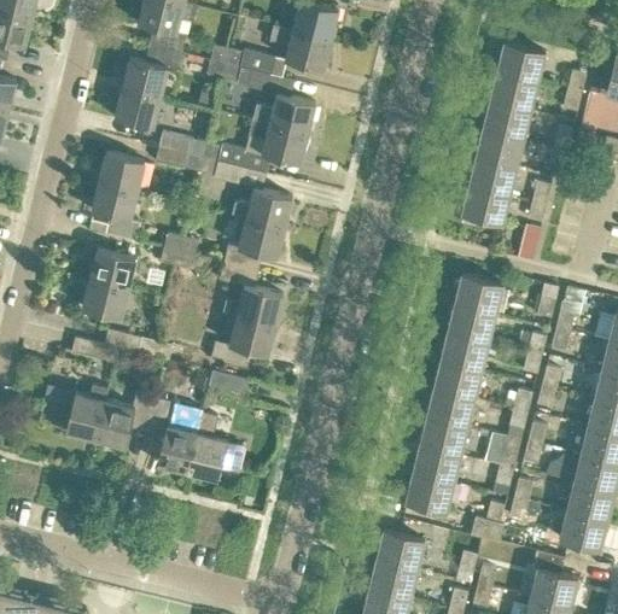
[(0,0),(0,7),(31,16),(35,0),(0,0)]
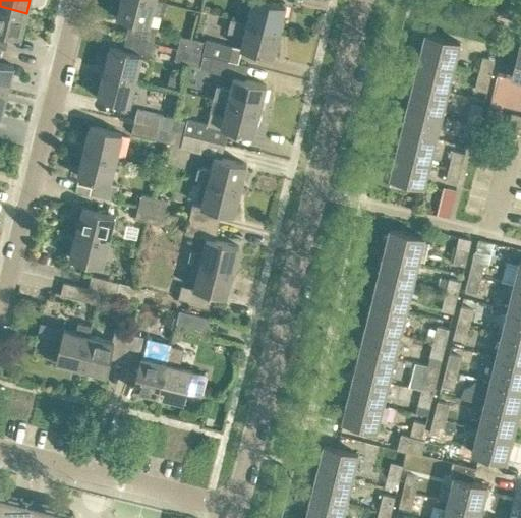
[(129,22),(125,37),(153,44),(157,30),(149,27),(152,15),(163,18),(166,5),(155,2),(146,0),(120,0),(116,19),(129,22)]
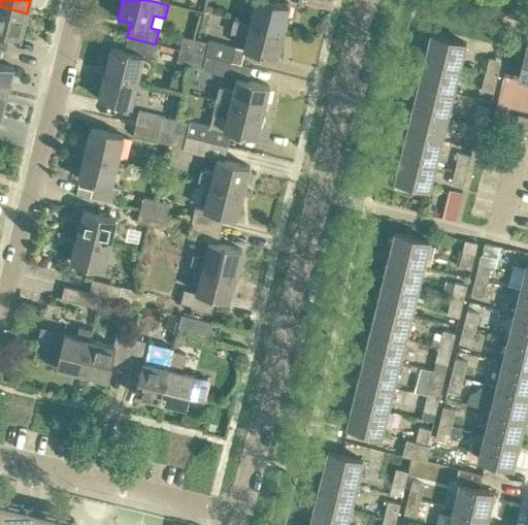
[(255,0),(250,25),(283,33),(289,7),(273,4),(273,0),(255,0)]
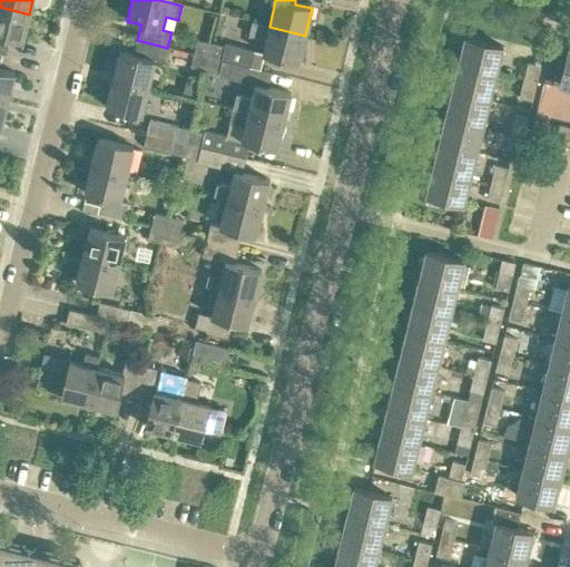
[(0,54),(1,54),(6,55),(9,39),(22,42),(29,15),(0,7),(0,54)]
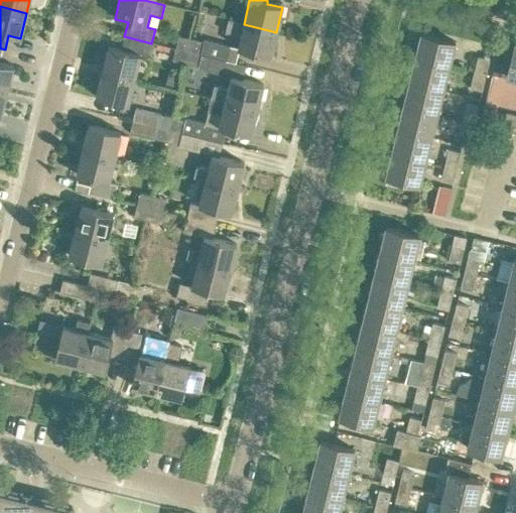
[(244,24),(229,20),(226,33),(241,37),(238,49),(270,57),(276,32),(244,24)]
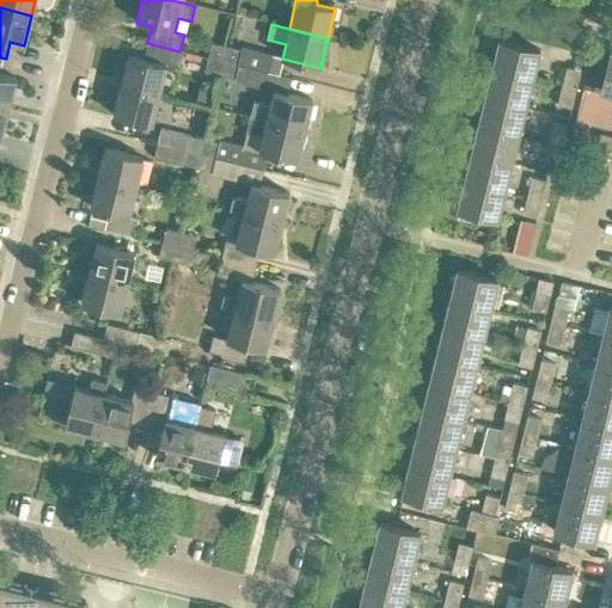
[(500,42),(493,71),(532,80),(539,51),(500,42)]
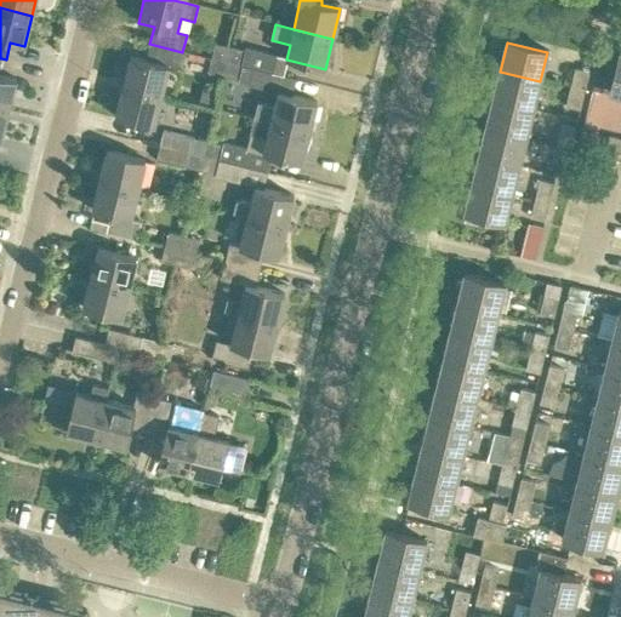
[(130,57),(123,87),(161,97),(169,67),(178,69),(182,52),(149,44),(146,61),(130,57)]
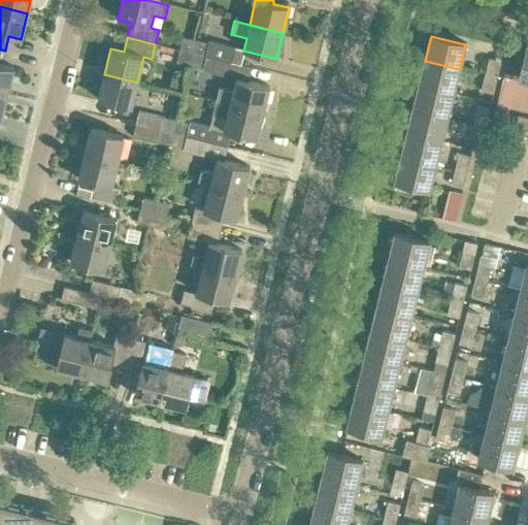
[(183,38),(179,51),(192,54),(195,41),(183,38)]
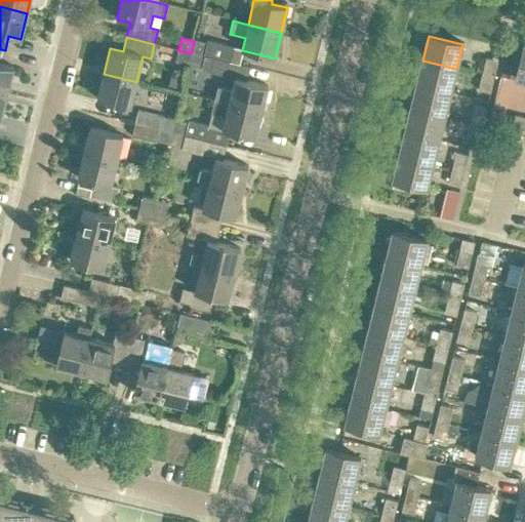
[(194,41),(191,53),(230,63),(233,47),(208,41),(207,44),(194,41)]
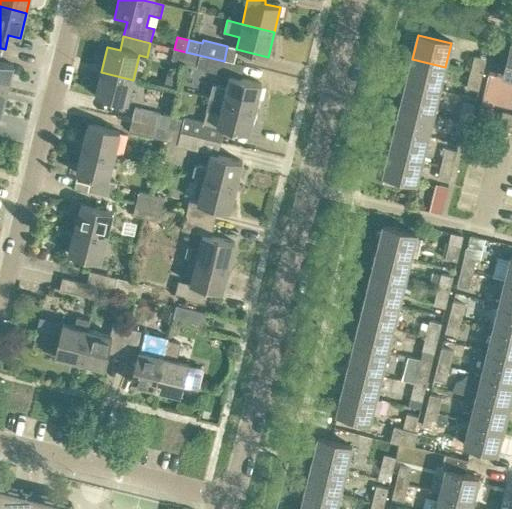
[(502,78),(511,80),(511,44),(511,45),(502,78)]
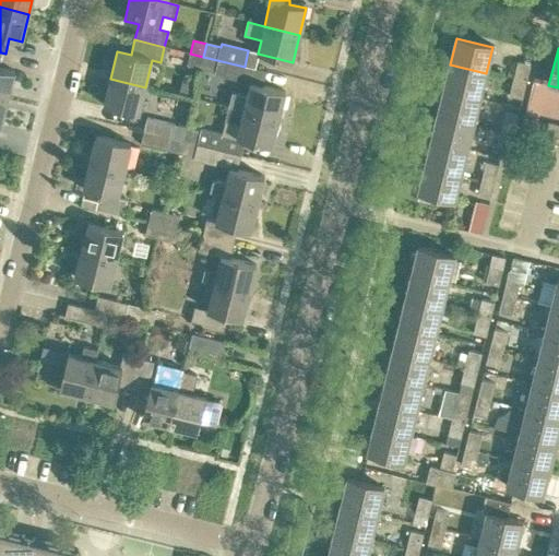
[(0,97),(8,99),(14,72),(0,69),(0,57),(1,52),(0,52),(0,97)]
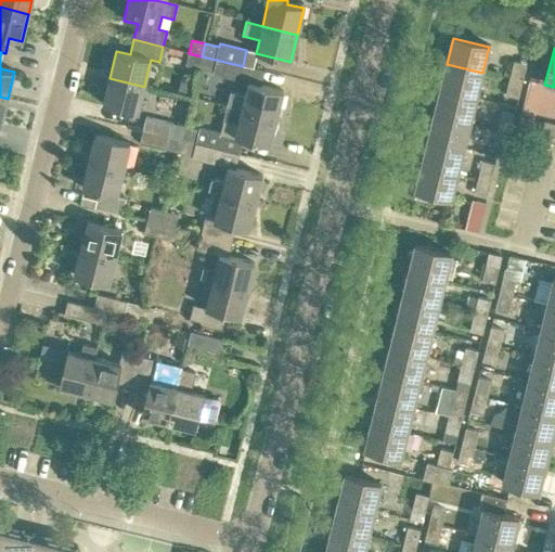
[(185,66),(199,69),(202,56),(189,53),(185,66)]
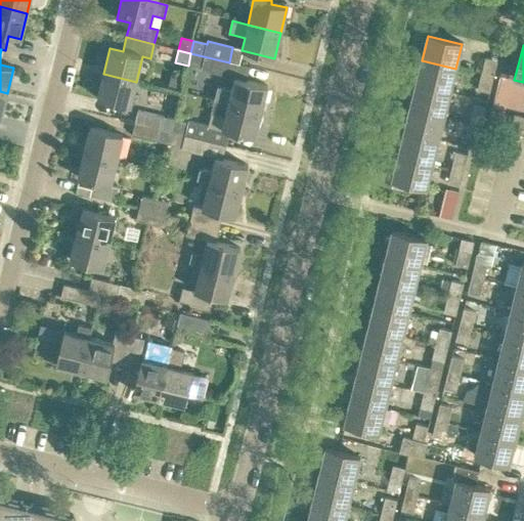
[(190,53),(188,66),(202,69),(201,72),(230,79),(233,63),(229,62),(190,53)]
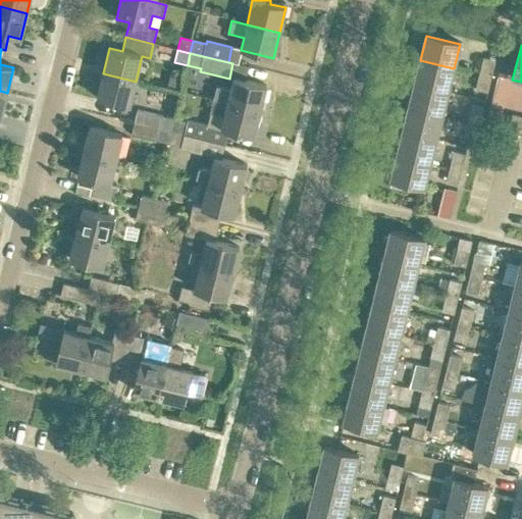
[(483,59),(479,74),(490,78),(494,62),(483,59)]
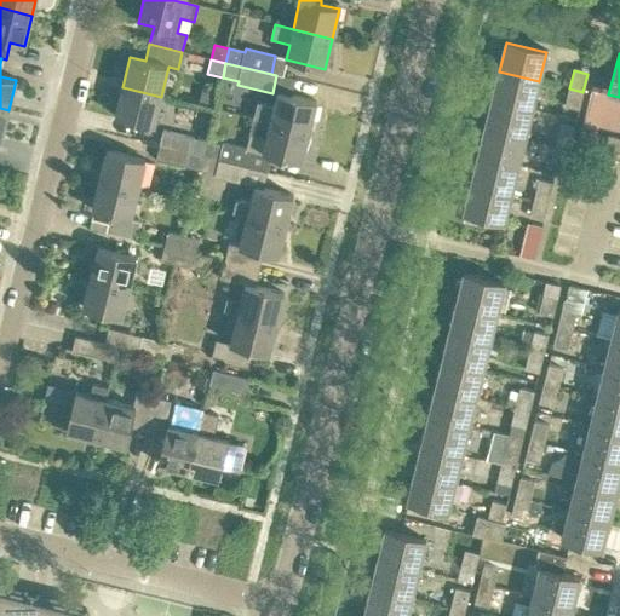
[(499,72),(492,99),(533,110),(539,81),(499,72)]
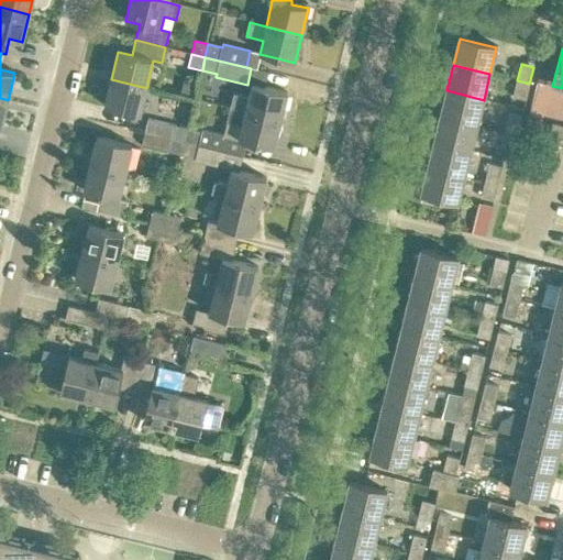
[(146,88),(111,79),(105,107),(140,116),(146,88)]
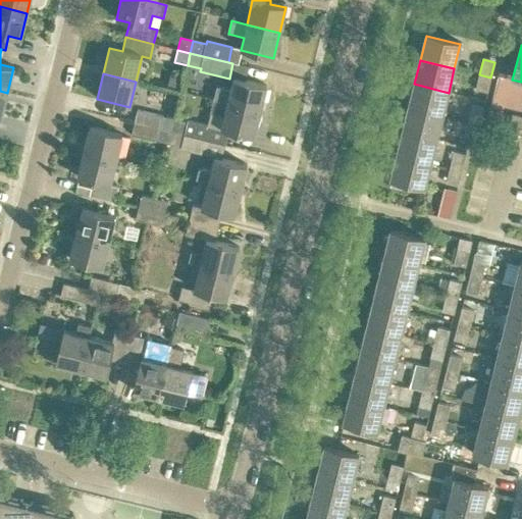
[(490,78),(479,74),(475,91),(487,93),(490,78)]
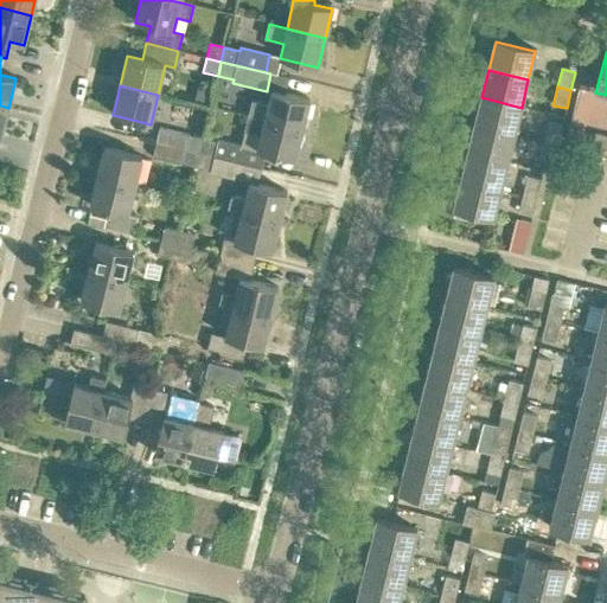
[(251,102),(248,117),(302,130),(310,101),(272,91),(268,106),(251,102)]
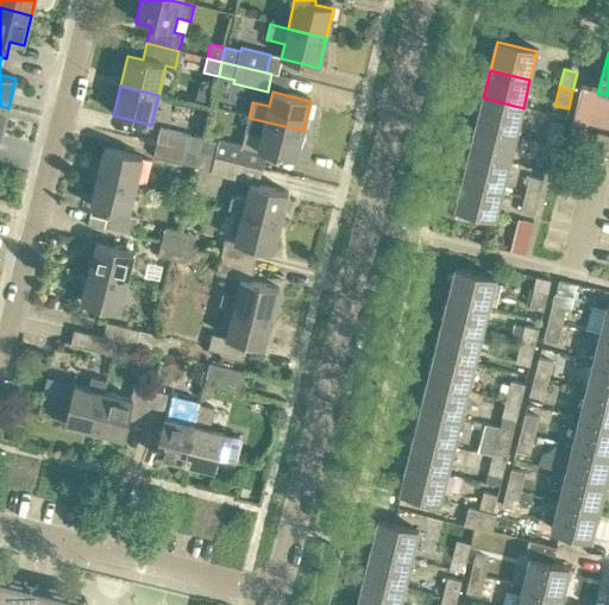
[(483,98),(476,126),(516,136),(523,108),(483,98)]
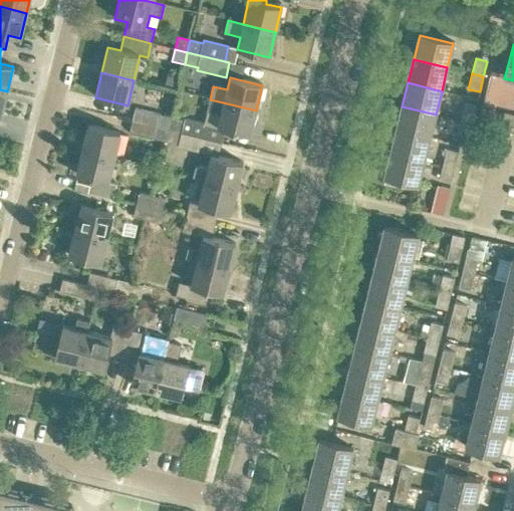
[(501,125),(513,129),(513,115),(504,114),(486,97),(480,121),(501,125)]
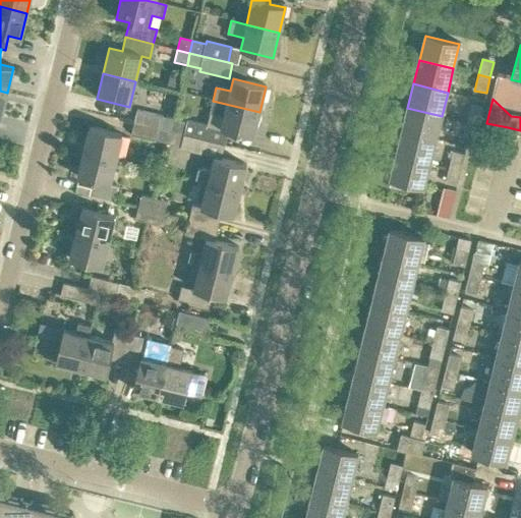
[(259,112),(213,101),(210,114),(223,117),(220,129),(228,131),(252,137),(259,112)]
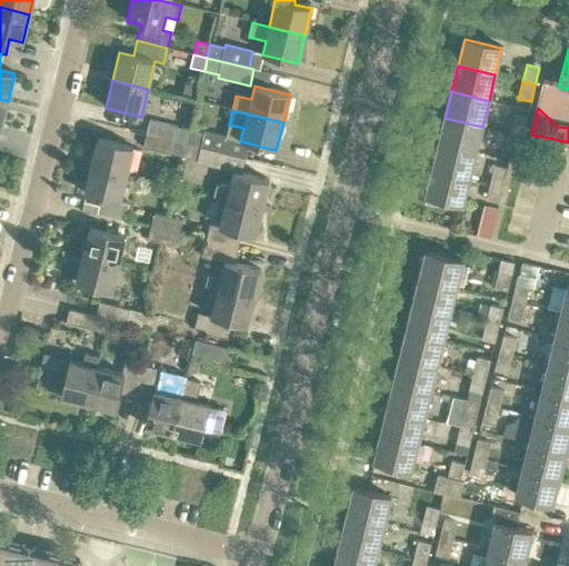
[(513,116),(509,133),(522,137),(527,119),(513,116)]
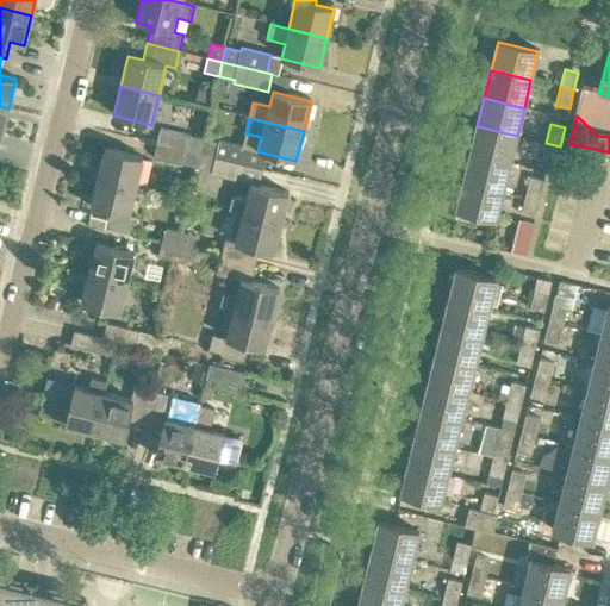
[(477,126),(470,154),(510,163),(517,136),(477,126)]
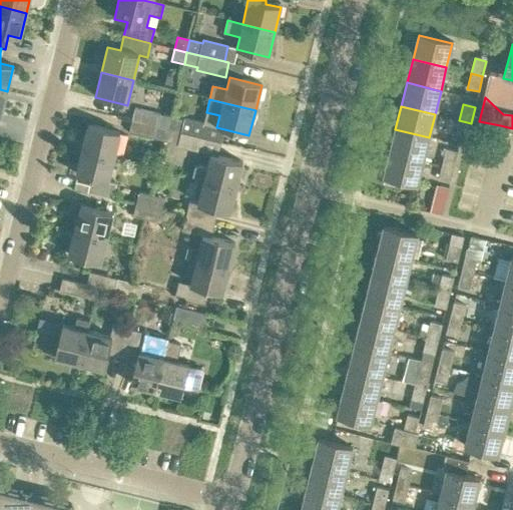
[(132,121),(155,126),(167,129),(170,118),(134,109),(132,121)]
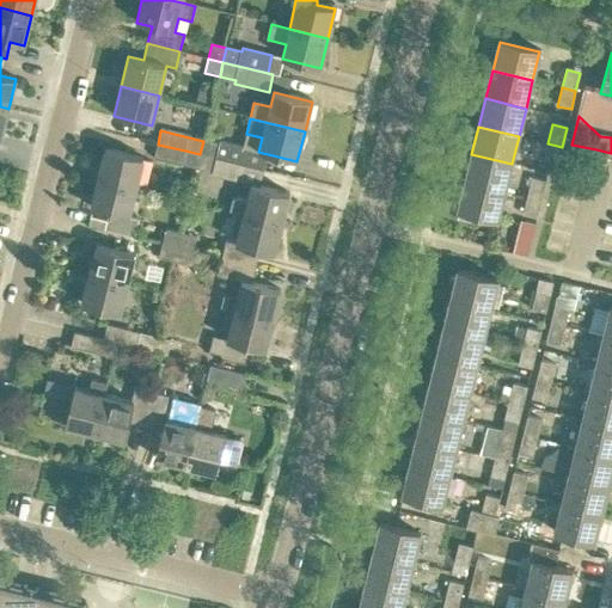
[(203,141),(200,154),(243,165),(248,148),(220,142),(219,145),(203,141)]
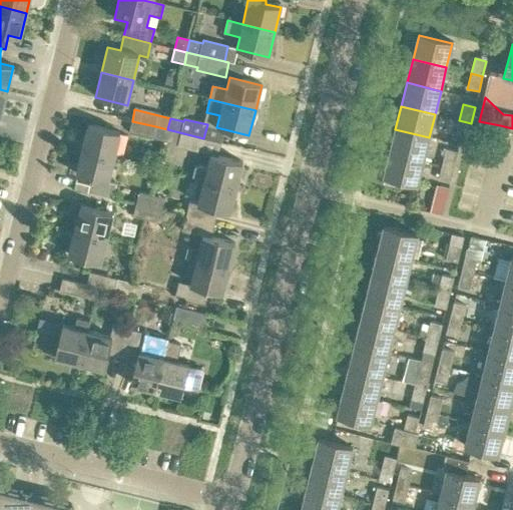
[(471,123),(459,120),(455,135),(467,138),(471,123)]
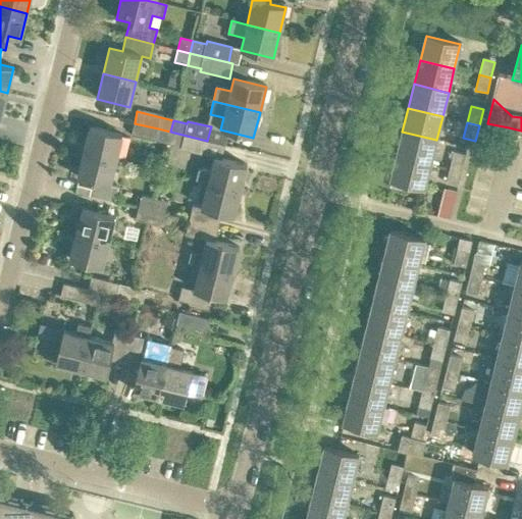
[(90,127),(84,153),(116,161),(122,136),(90,127)]
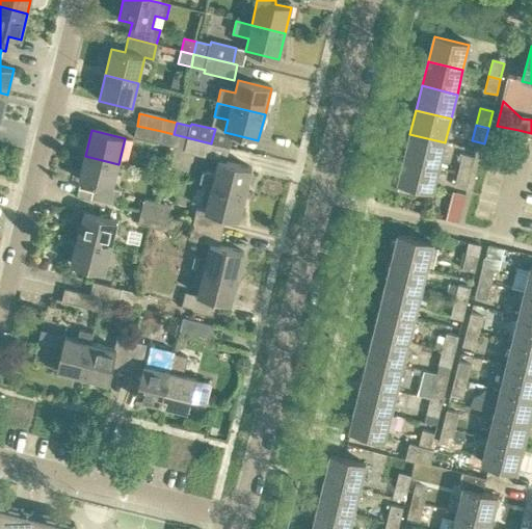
[(158,143),(170,148),(174,134),(161,131),(158,143)]
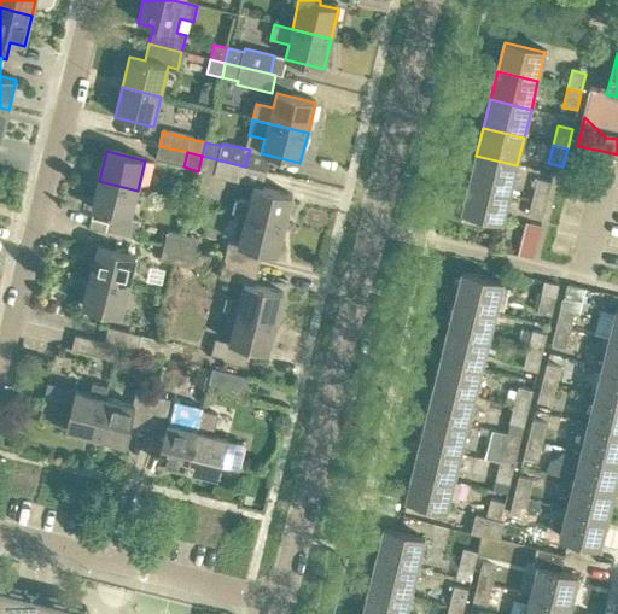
[(202,156),(198,171),(214,175),(214,177),(242,185),(245,167),(202,156)]
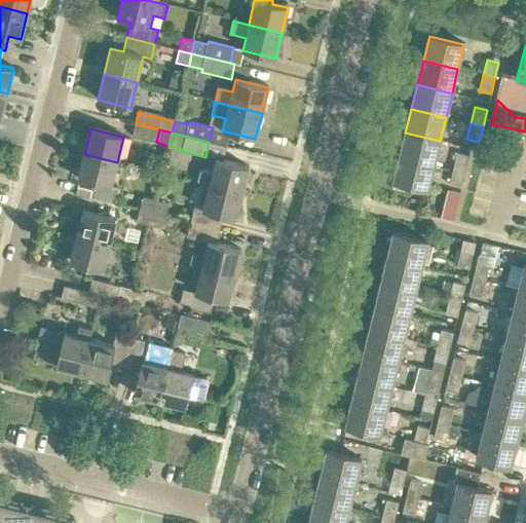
[(405,133),(399,156),(434,165),(440,141),(405,133)]
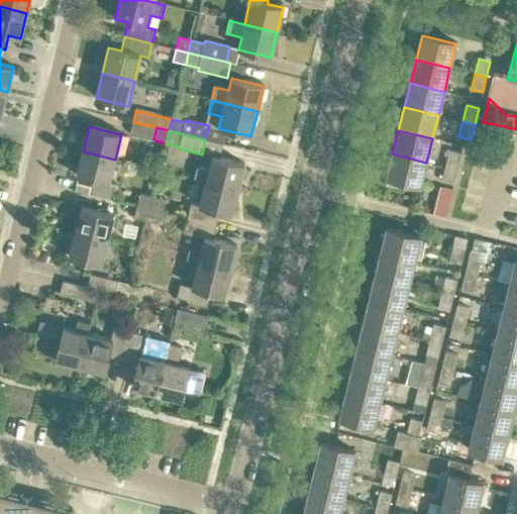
[(449,150),(445,167),(456,170),(460,153),(449,150)]
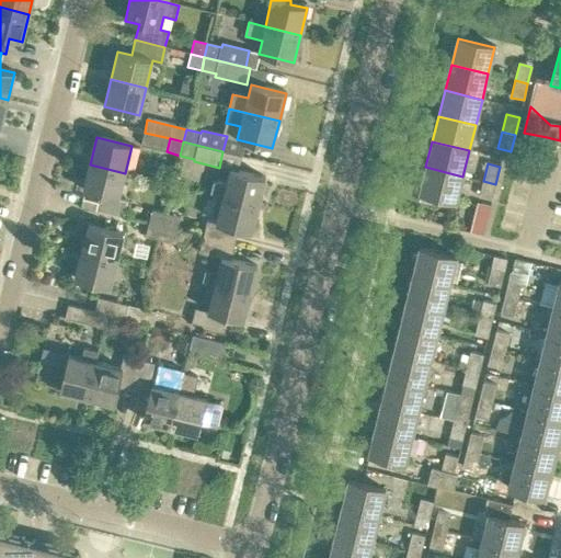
[(125,173),(90,164),(82,192),(100,195),(95,211),(123,218),(126,202),(118,200),(125,173)]
